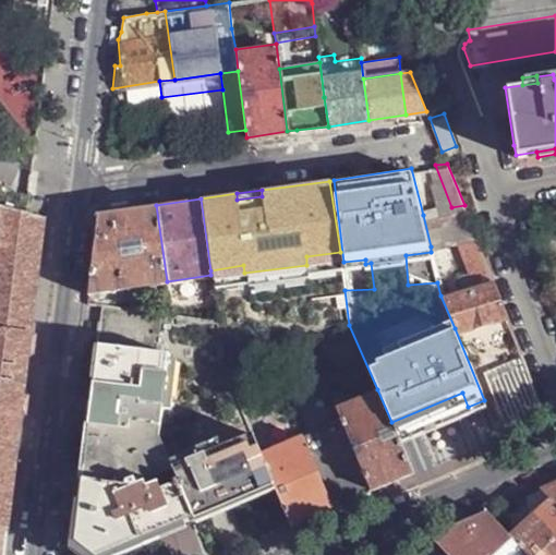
[(0,521),(7,523),(41,216),(26,210),(0,204),(0,521)]
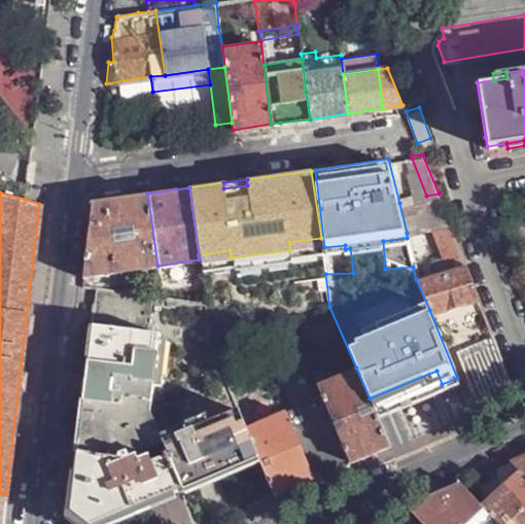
[(82,276),(158,266),(147,194),(92,201),(82,276)]
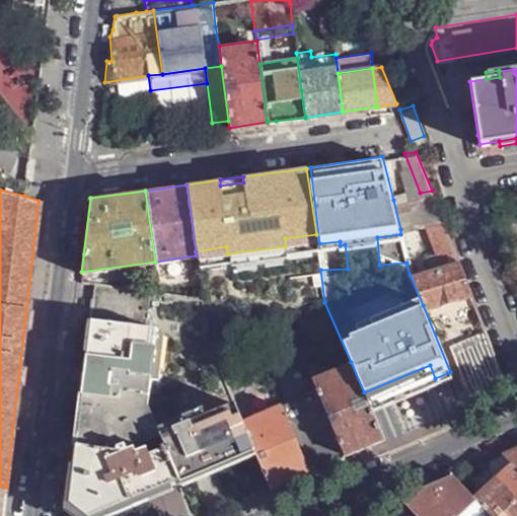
[(425,223),(442,219),(432,191),(420,193),(393,200),(400,229),(425,223)]
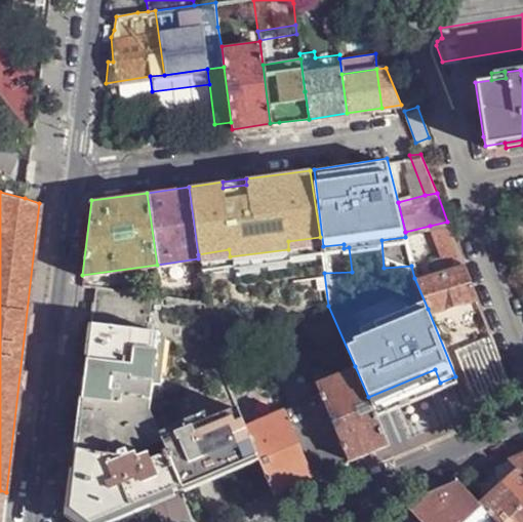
[(440,252),(457,247),(447,222),(430,226),(440,252)]
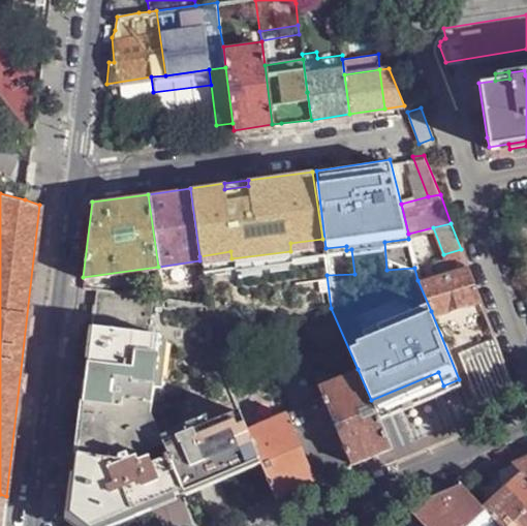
[(324,254),(322,239),(290,243),(290,251),(231,258),(230,251),(199,256),(199,260),(202,272),(233,268),(234,269),(292,260),(292,258),(324,254)]
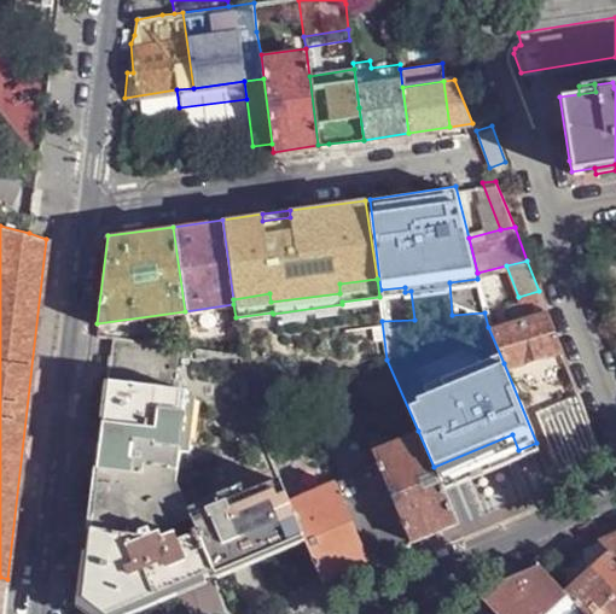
[(512,320),(545,310),(539,291),(518,297),(507,299),(512,320)]
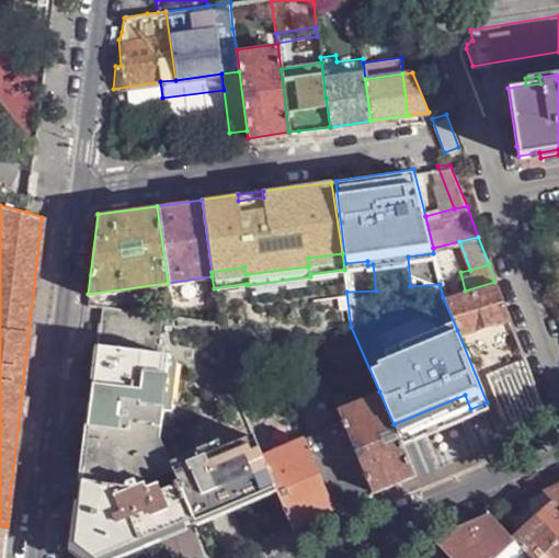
[(168,283),(169,295),(213,289),(214,288),(212,276),(168,283)]
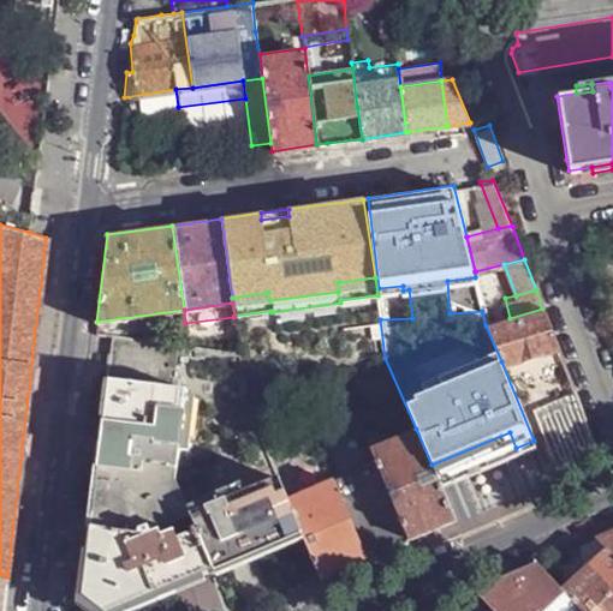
[(501,361),(557,345),(542,309),(510,318),(486,325),(501,361)]
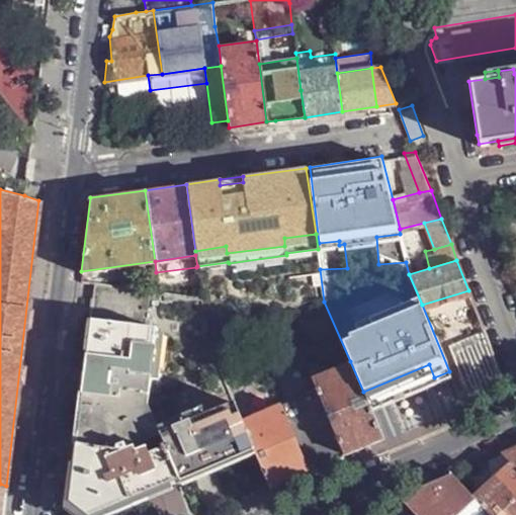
[(135,288),(160,292),(158,282),(156,272),(133,276),(135,288)]
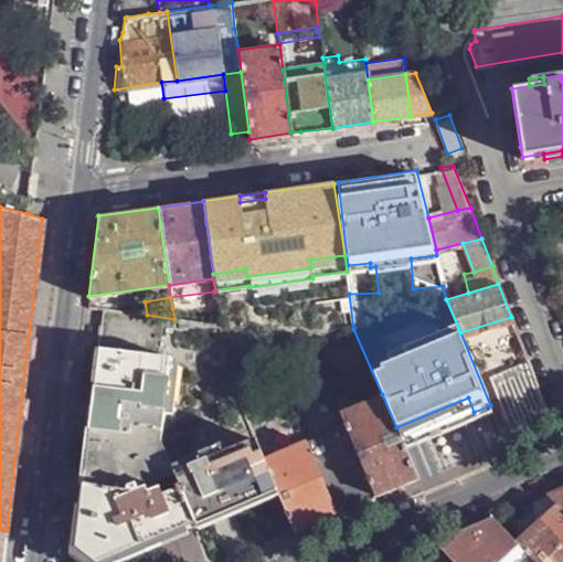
[(165,449),(166,453),(246,419),(231,382),(225,369),(220,326),(174,319),(147,315),(104,307),(99,346),(171,354),(161,448),(165,449)]
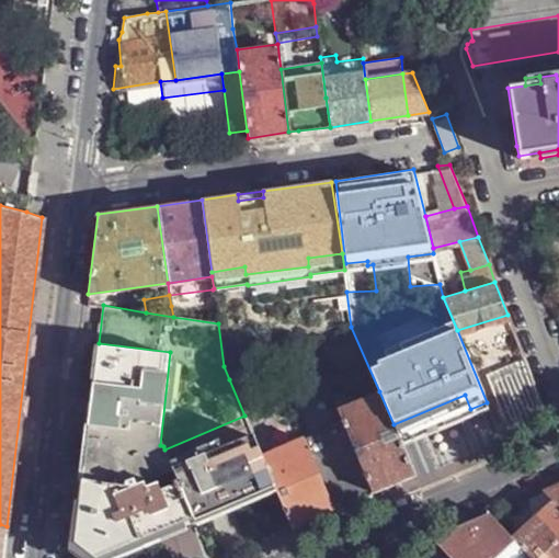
[(87,434),(160,445),(170,352),(99,343),(87,434)]
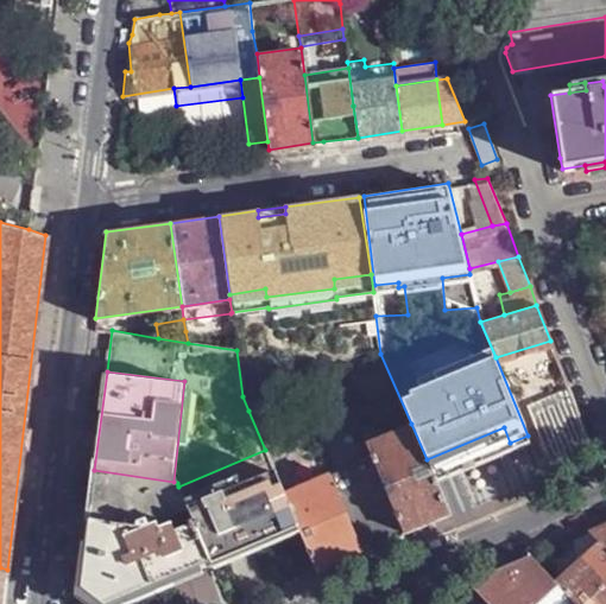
[(525,402),(551,469),(593,450),(568,386),(525,402)]
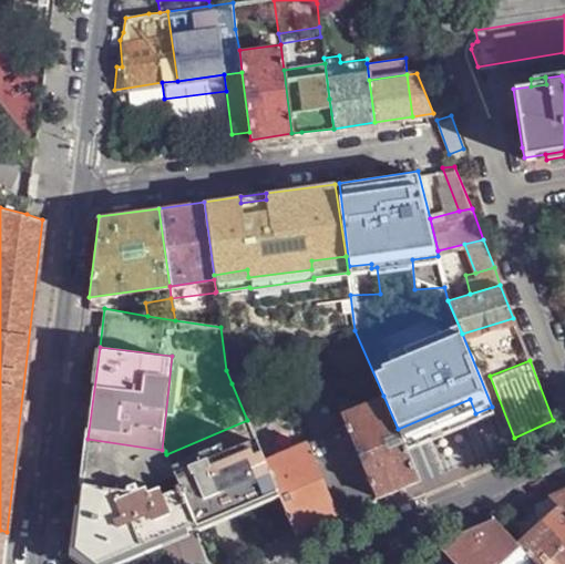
[(377,494),(418,477),(402,443),(398,429),(383,396),(341,412),(365,467),(377,494)]
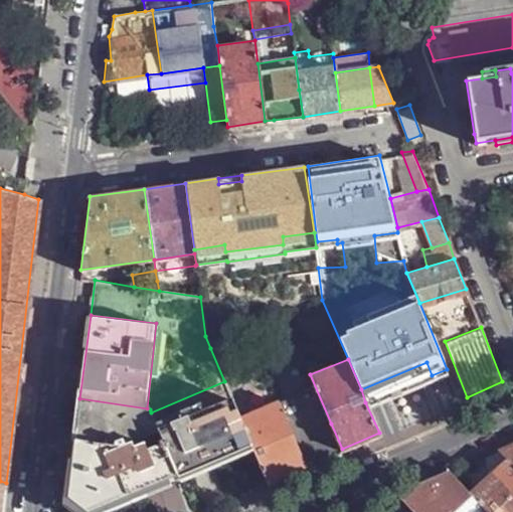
[(432,375),(426,362),(361,389),(365,402),(432,375)]
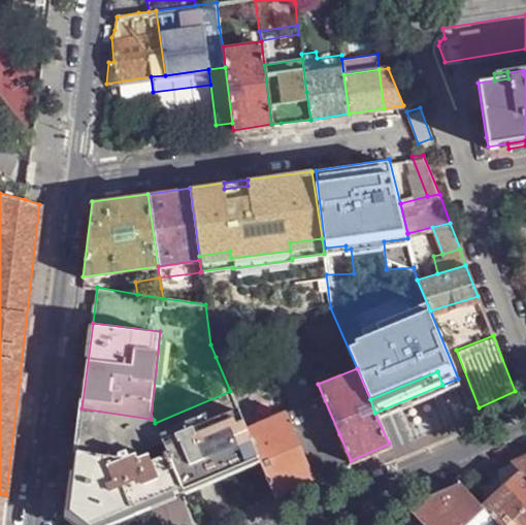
[(162,439),(183,486),(258,454),(245,426),(237,406),(230,391),(155,423),(162,439)]
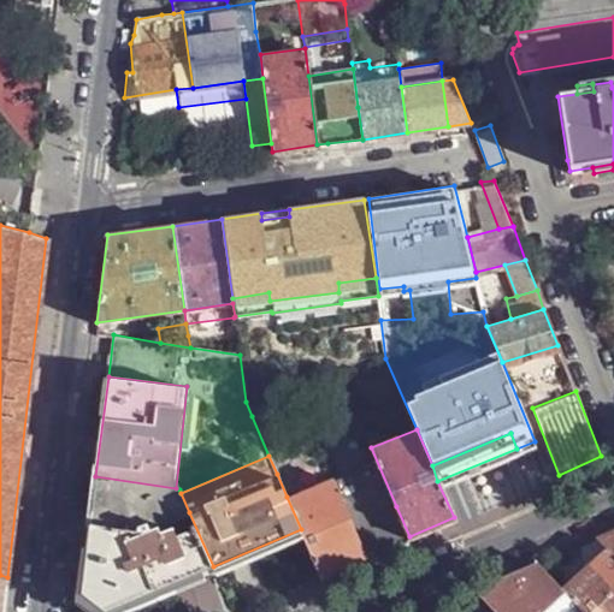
[(287,497),(297,492),(300,481),(294,465),(277,474),(287,497)]
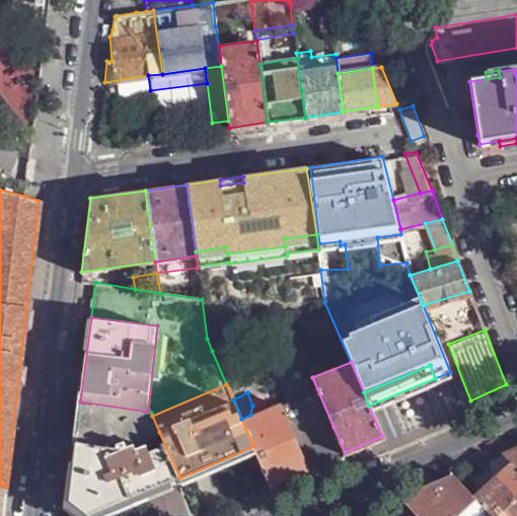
[(80,401),(76,442),(123,449),(159,432),(152,416),(151,413),(148,412),(80,401)]
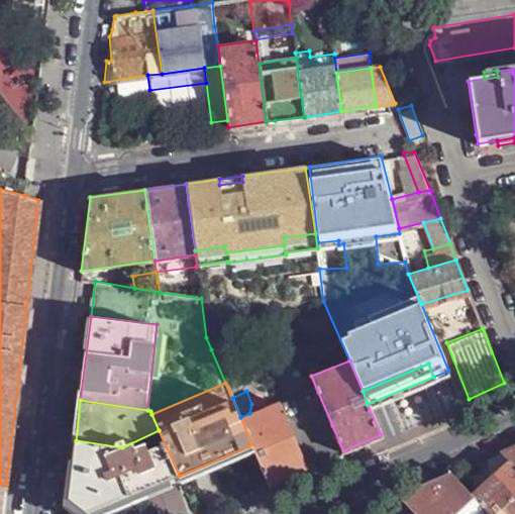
[(269,483),(307,466),(279,402),(249,413),(240,417),(252,444),(269,483)]
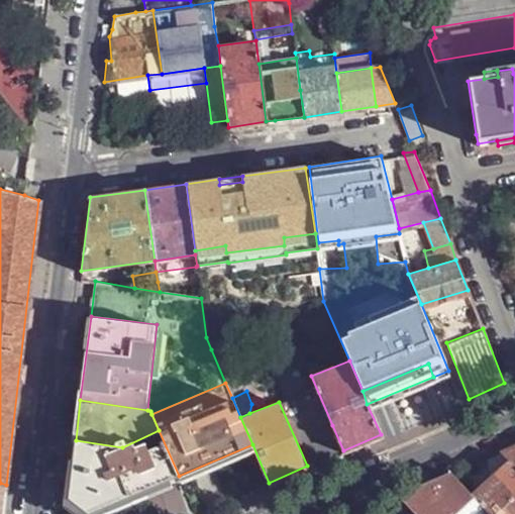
[(311,434),(322,458),(343,450),(332,425),(311,434)]
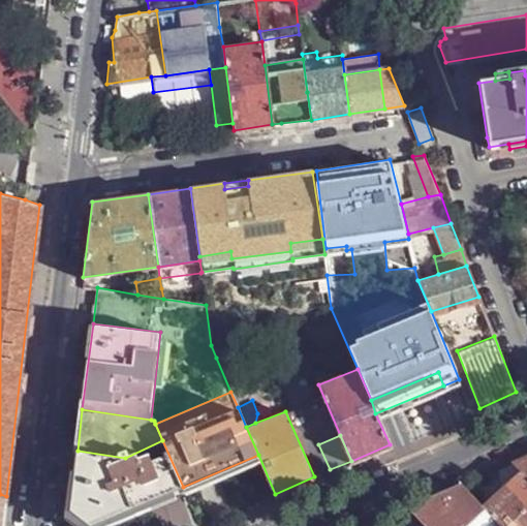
[(91,525),(106,520),(183,487),(162,440),(125,458),(78,451),(72,493),(70,512),(90,525),(91,525)]
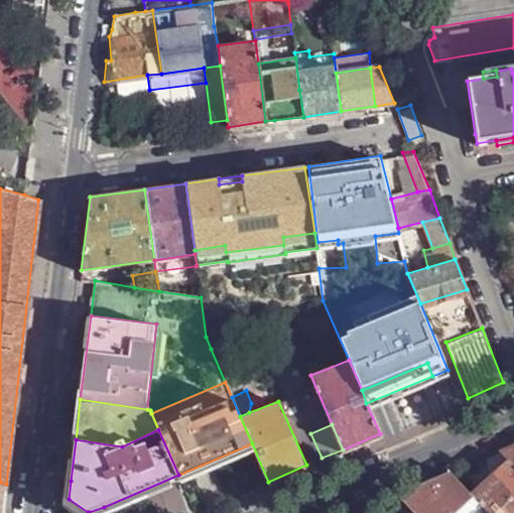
[(513,441),(501,446),(509,457),(513,462),(513,441)]
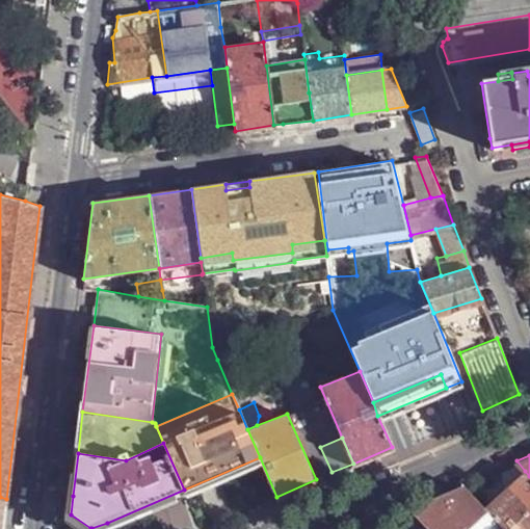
[(485,506),(505,528),(529,528),(529,476),(525,471),(485,506)]
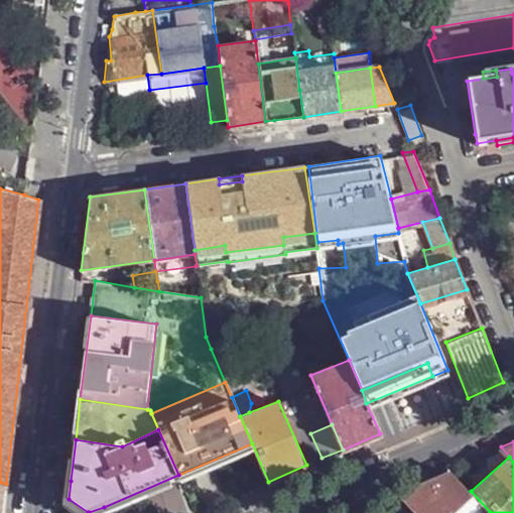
[(490,512),(471,491),(453,472),(452,468),(396,492),(414,512),(490,512)]
